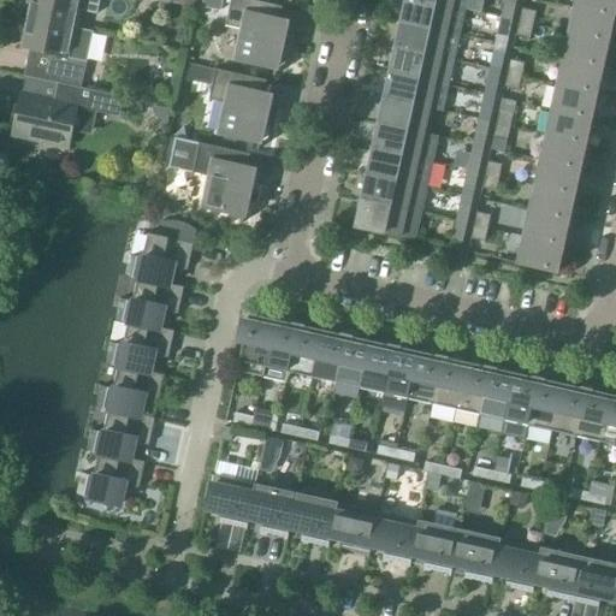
[(31,5),(28,18),(73,28),(77,11),(96,15),(100,0),(28,0),(28,5),(31,5)]
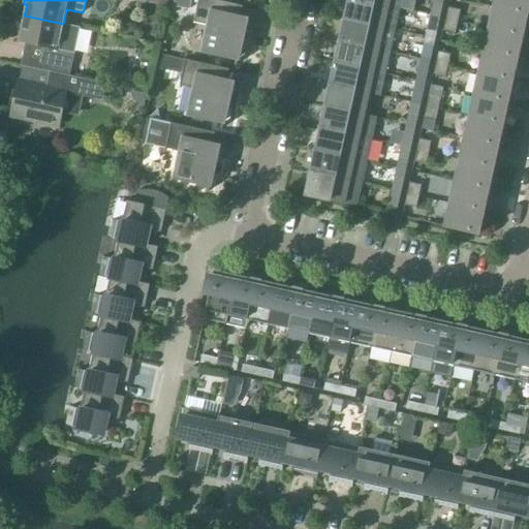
[(203,52),(238,59),(244,31),(242,31),(242,32),(234,30),(237,18),(236,18),(239,5),(212,0),(197,0),(192,23),(208,26),(203,52)]
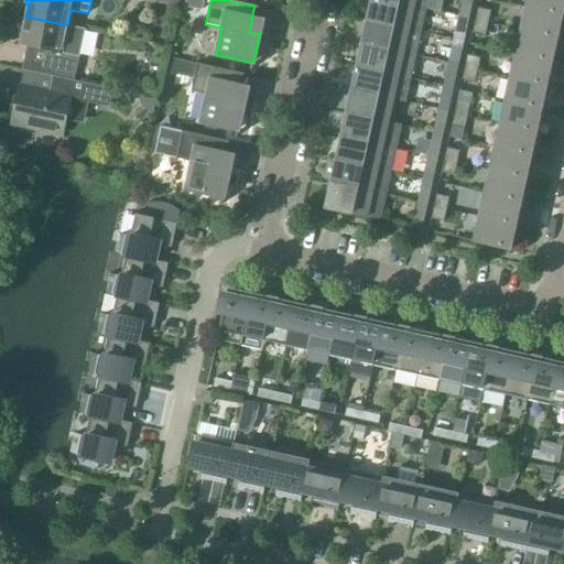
[(408,30),(421,33),(426,10),(413,7),(382,0),(370,0),(367,20),(367,21),(408,30)]
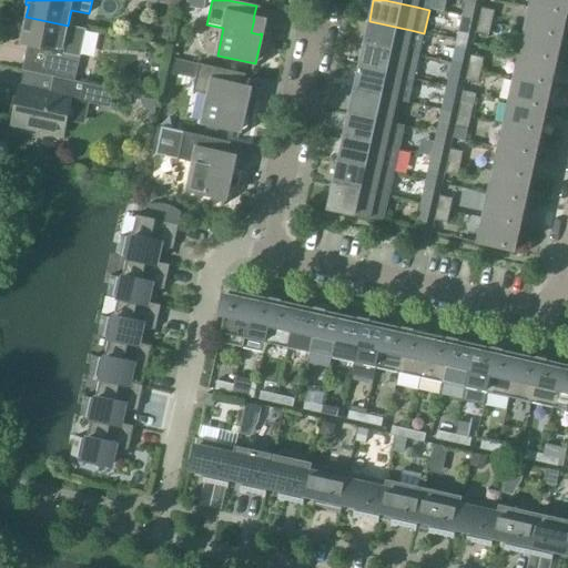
[(385,0),(416,7),(429,10),(430,0),(385,0)]
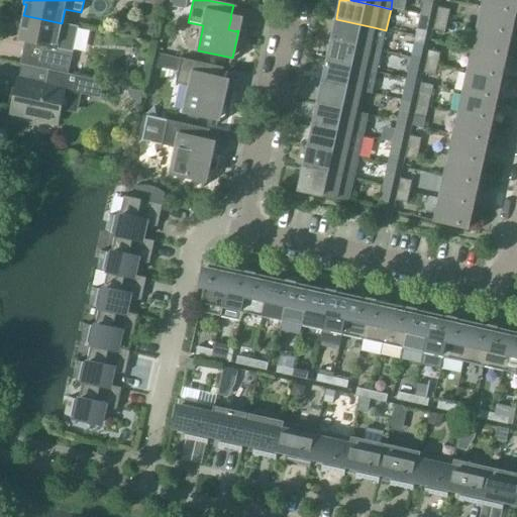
[(516,0),(483,0),(482,7),(516,15),(516,8),(516,0)]
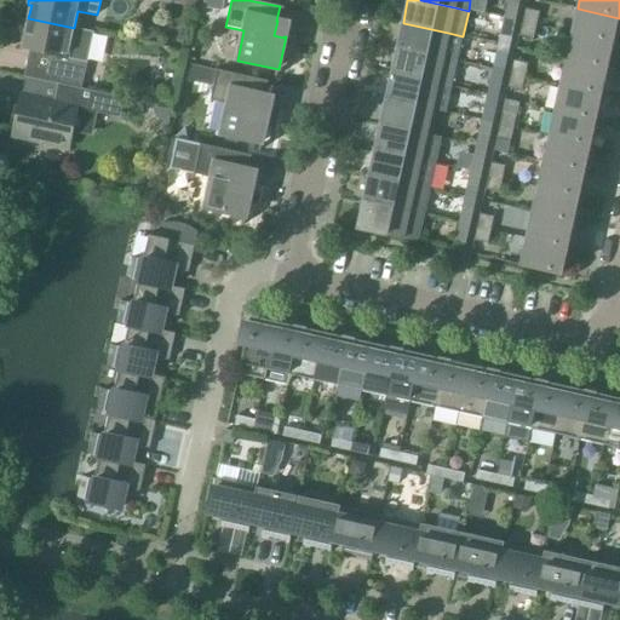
[(507,3),(504,18),(515,21),(518,5),(507,3)]
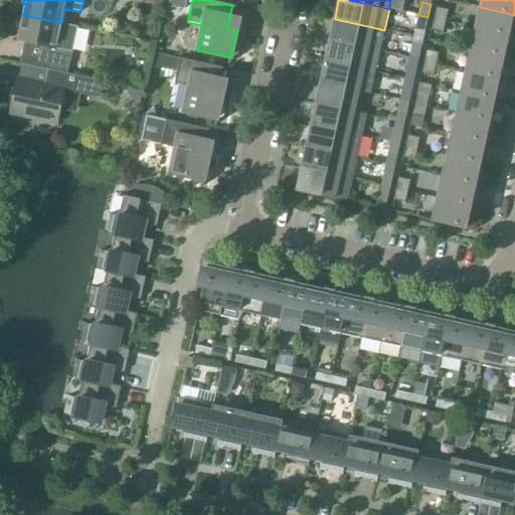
[(480,7),(475,28),(509,36),(510,30),(511,26),(514,15),(480,7)]
